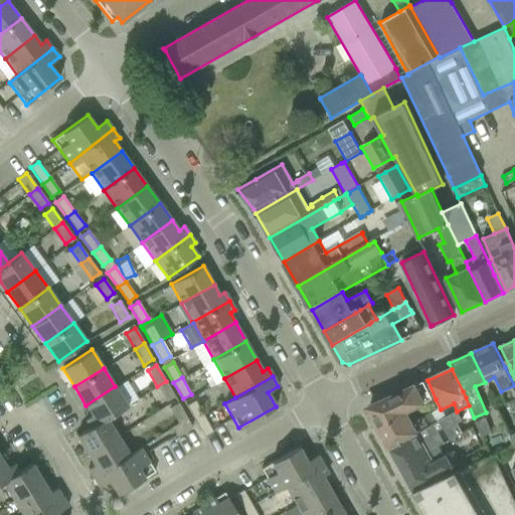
[(166,381),(157,386),(166,402),(175,397),(166,381)]
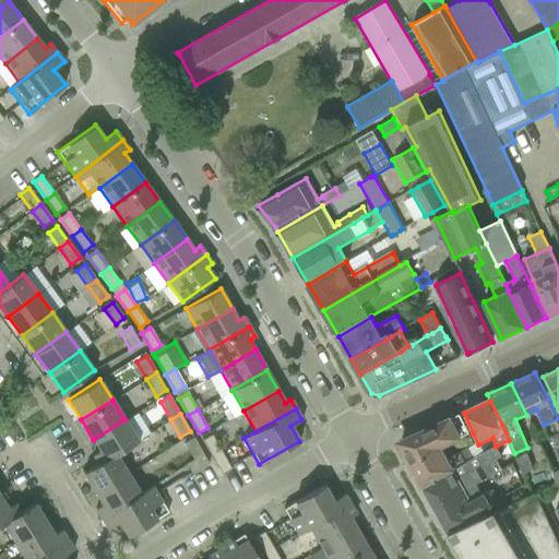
[(453,418),(399,443),(401,447),(411,464),(442,447),(443,448),(445,447),(463,438),(462,438),(462,436),(453,418)]
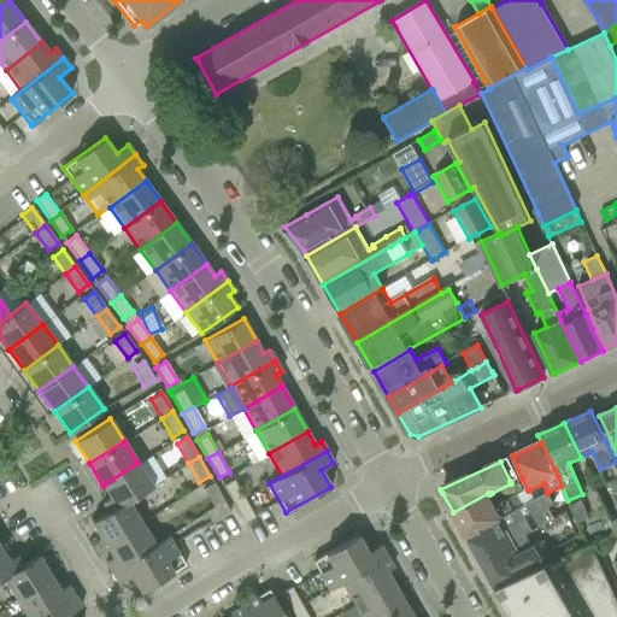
[(101,503),(107,512),(127,500),(128,501),(152,486),(137,463),(103,486),(110,497),(101,503)]
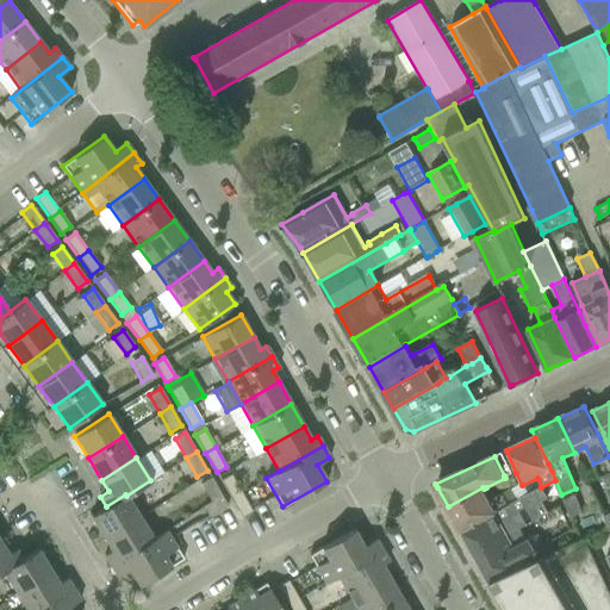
[(221,480),(230,497),(241,492),(230,474),(221,480)]
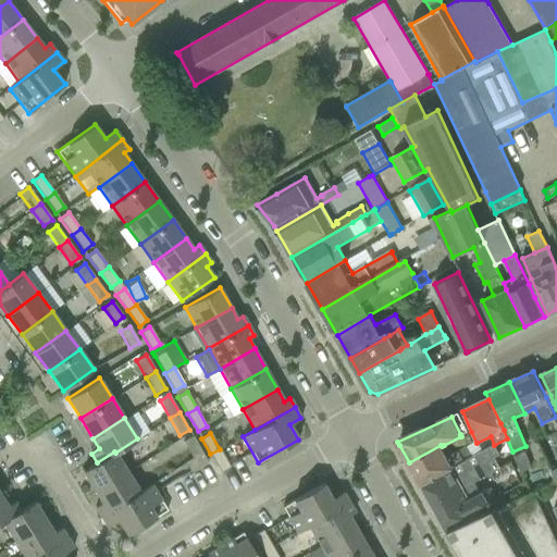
[(193,435),(183,441),(185,445),(192,458),(201,453),(197,445),(193,435)]
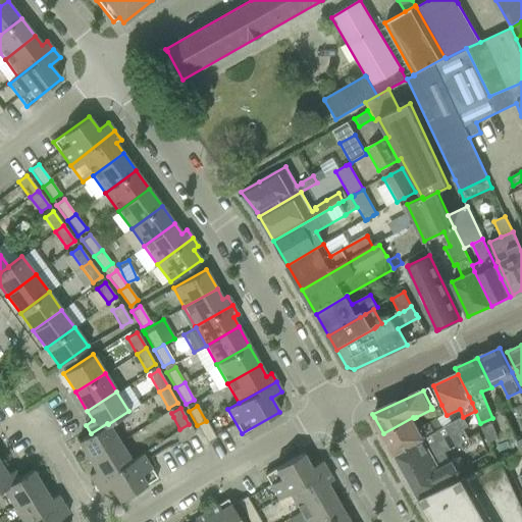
[(413,417),(383,433),(395,455),(423,439),(425,438),(442,428),(436,418),(419,427),(416,422),(414,418),(413,417)]
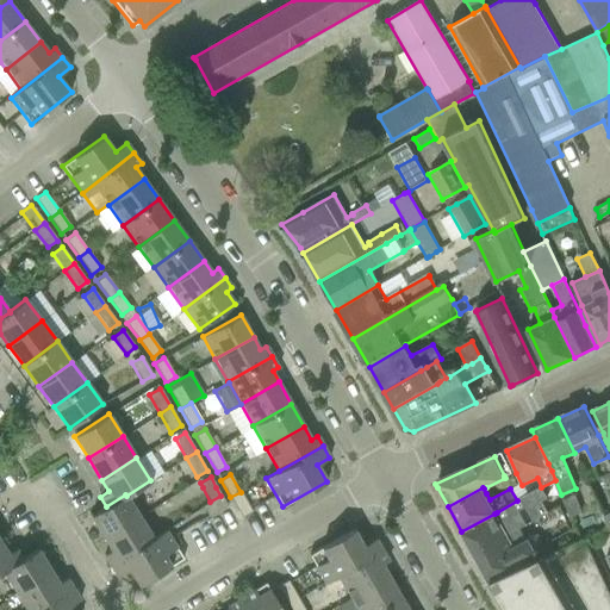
[(495,514),(461,531),(474,554),(506,536),(506,535),(508,535),(518,529),(523,526),(526,524),(518,511),(526,508),(533,521),(547,512),(541,502),(547,498),(541,487),(517,500),(497,512),(495,514)]
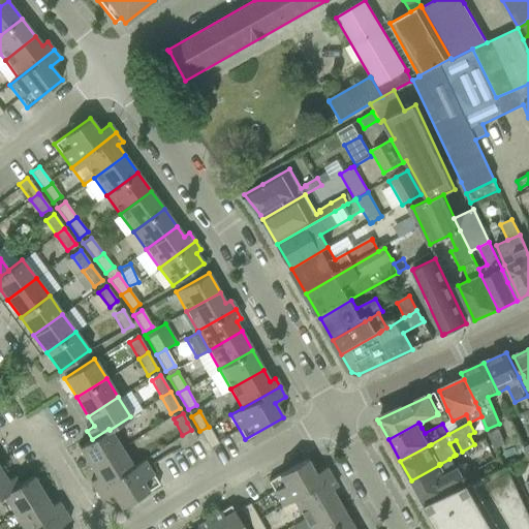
[(209,427),(199,431),(210,448),(218,443),(209,427)]
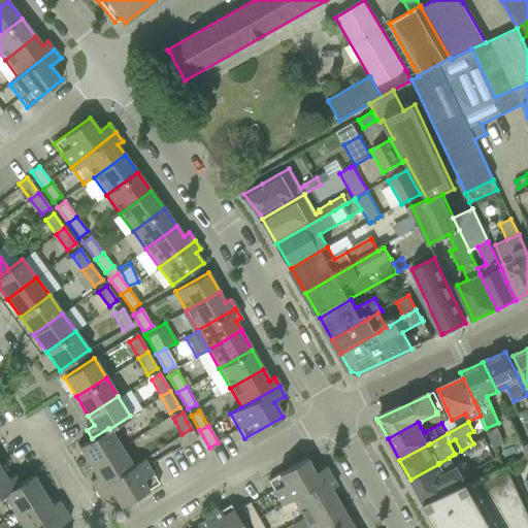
[(78,447),(90,465),(121,447),(109,429),(108,428),(92,438),(78,447)]
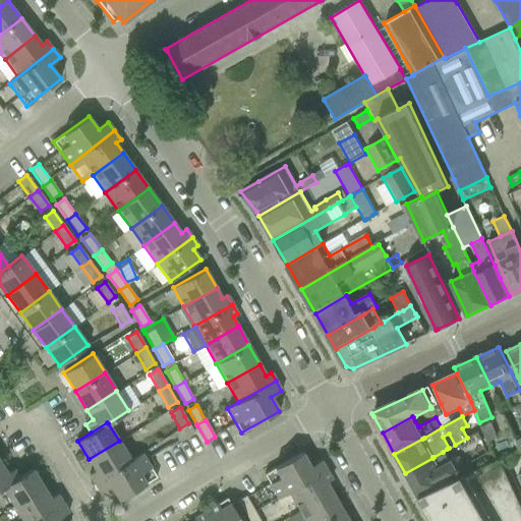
[(179,428),(172,432),(173,432),(178,441),(193,431),(188,423),(179,428)]
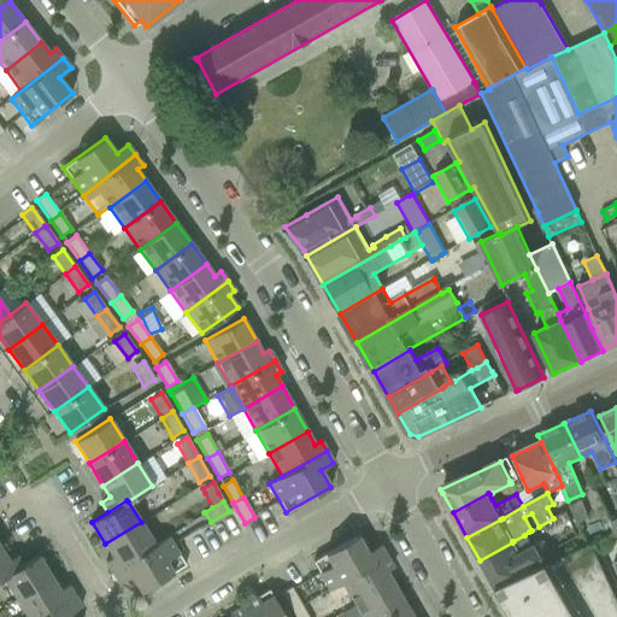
[(582,504),(569,510),(575,524),(588,518),(582,504)]
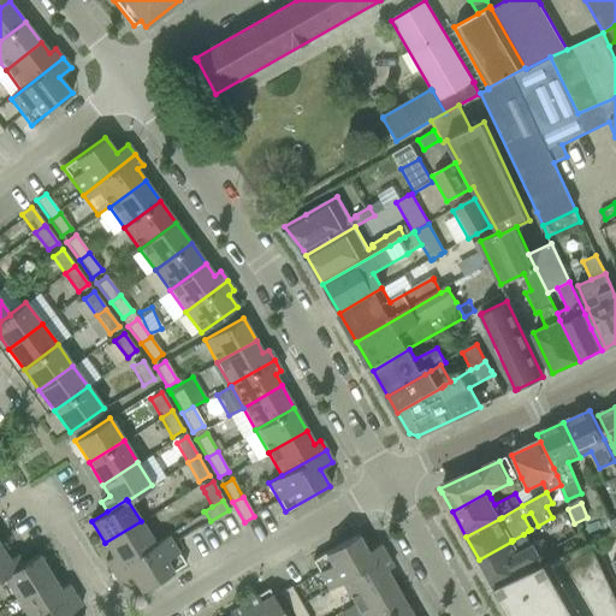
[(105,561),(111,570),(154,543),(141,521),(105,543),(112,556),(105,561)]
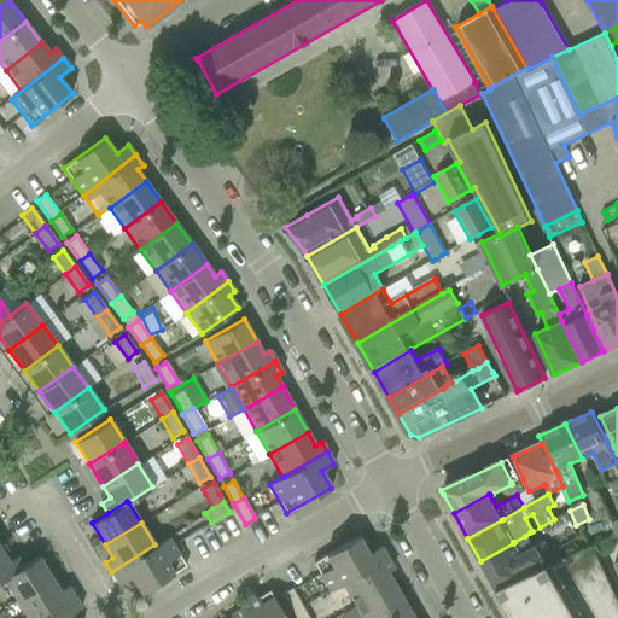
[(330,592),(343,584),(388,558),(380,546),(368,553),(359,536),(313,563),(330,592)]
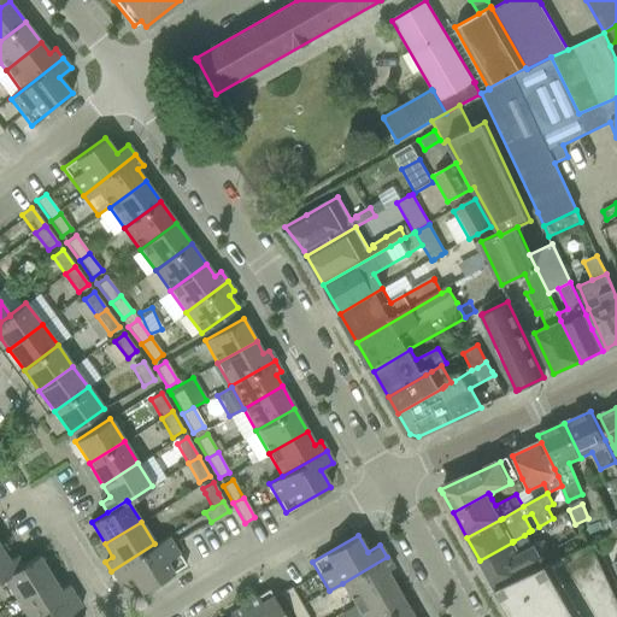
[(512,542),(480,560),(494,587),(530,570),(553,560),(542,541),(532,547),(524,535),(513,541),(512,541),(512,542)]
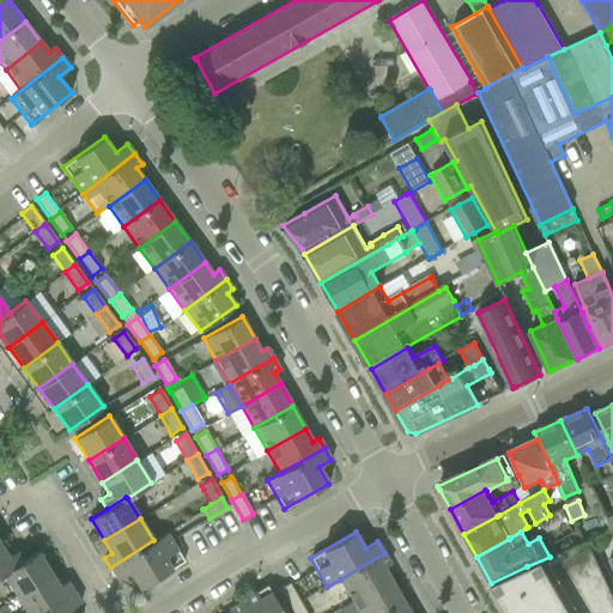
[(153,540),(110,568),(117,578),(129,571),(140,588),(183,560),(167,533),(153,540)]
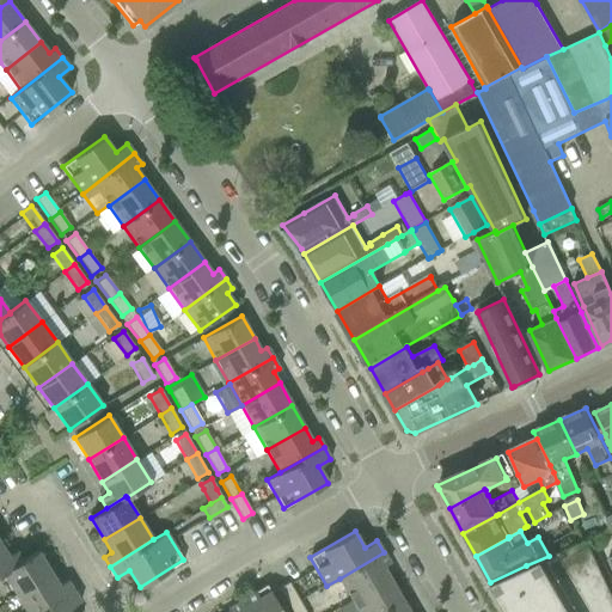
[(605,533),(593,539),(598,551),(605,548),(609,540),(605,533)]
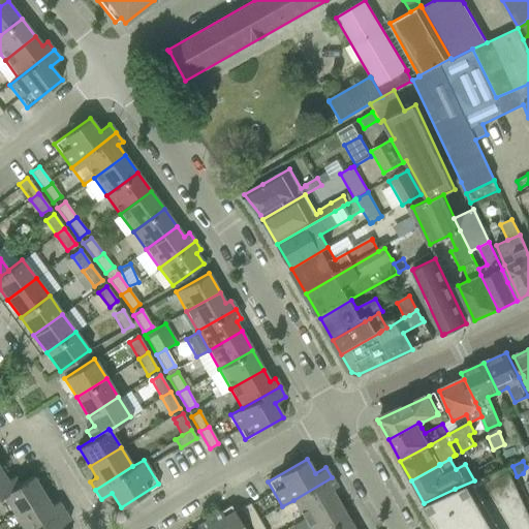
[(528,528),(528,504),(510,465),(474,480),(455,489),(424,503),(432,518),(434,523),(436,525),(437,528),(528,528)]
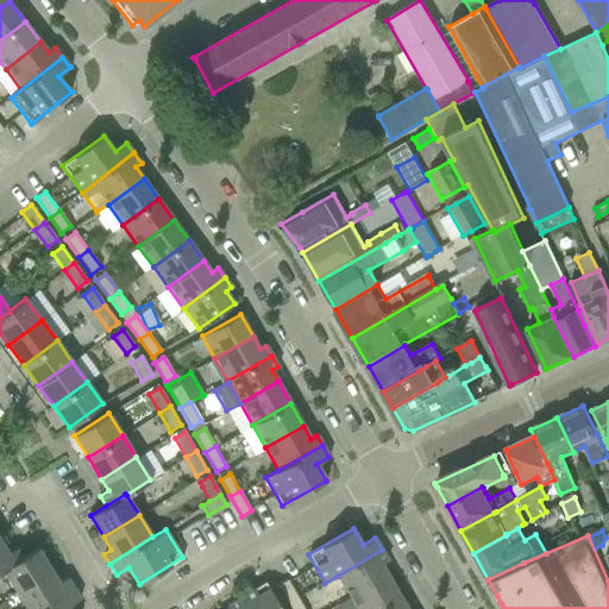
[(0,572),(2,571),(23,558),(16,548),(8,553),(1,541),(0,541),(0,572)]
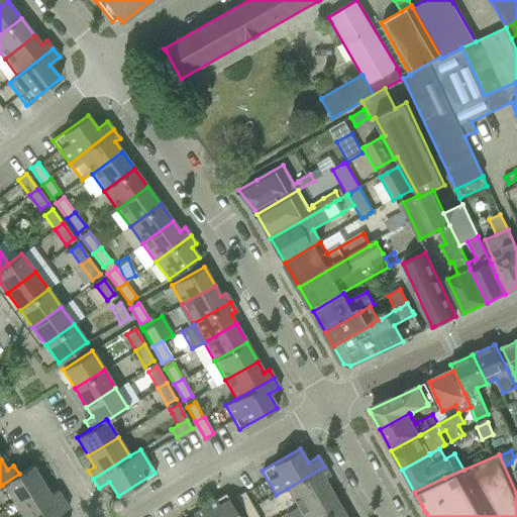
[(2,485),(13,503),(43,484),(31,466),(19,474),(2,485)]
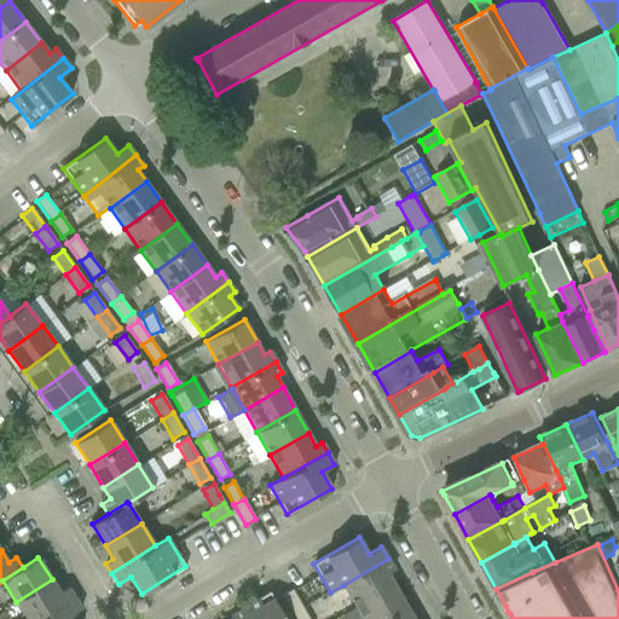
[(343,585),(356,606),(394,584),(388,573),(394,570),(388,559),(343,585)]
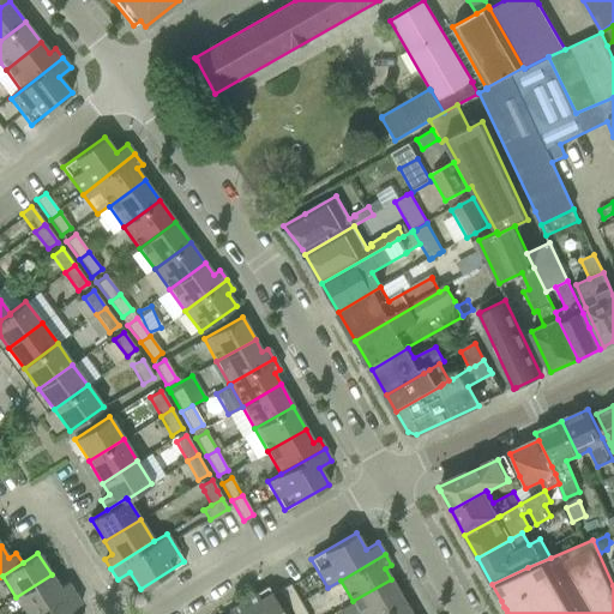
[(16,597),(26,613),(36,613),(73,591),(67,582),(59,587),(52,575),(16,597)]
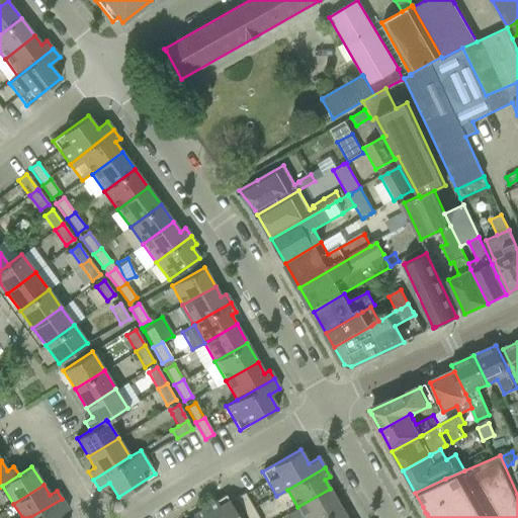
[(297,507),(303,517),(319,517),(340,506),(330,489),(297,507)]
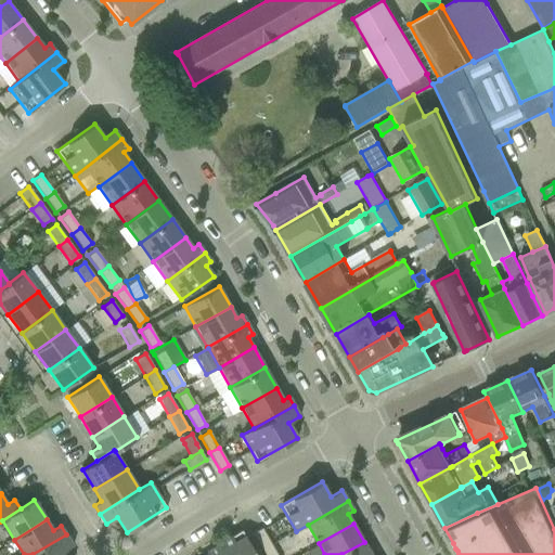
[(253,533),(262,551),(271,545),(261,528),(253,533)]
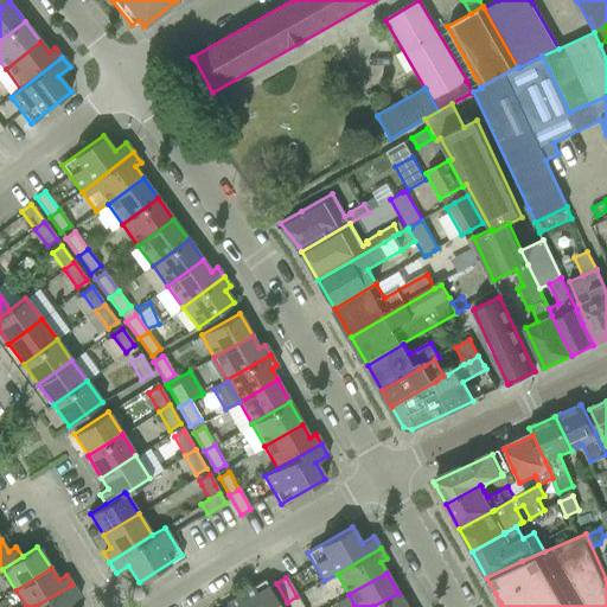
[(280,606),(263,580),(241,594),(249,606),(280,606)]
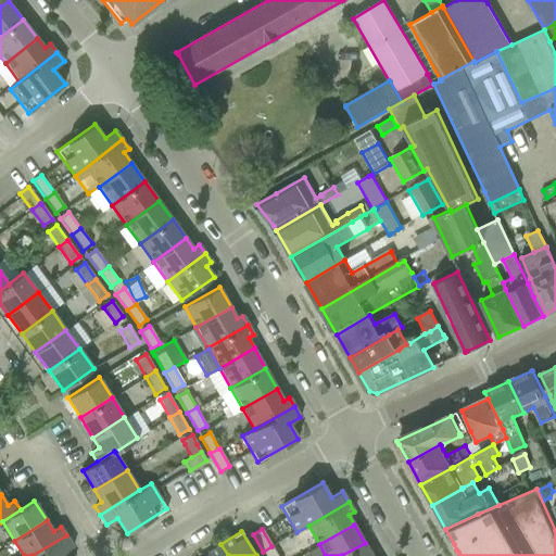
[(66,535),(33,555),(63,555),(62,553),(73,546),(66,535)]
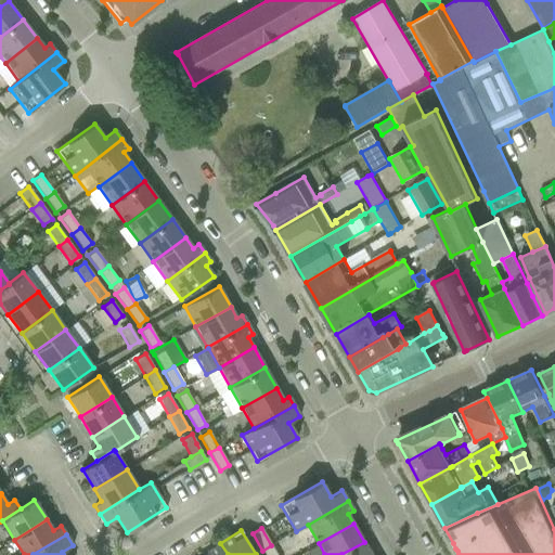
[(341,554),(371,554),(364,542),(341,554)]
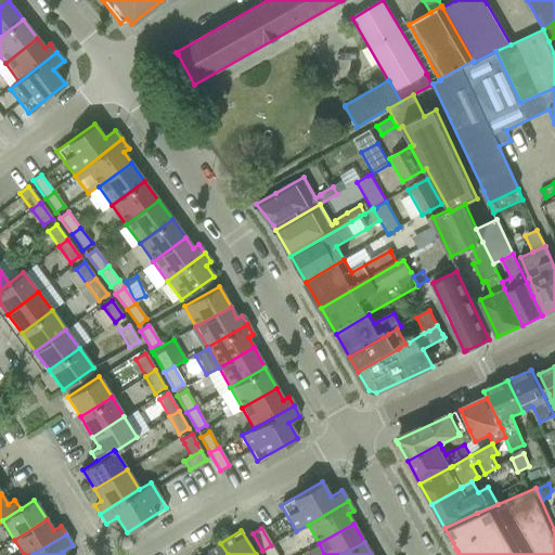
[(208,554),(228,554),(220,543),(207,552),(208,554)]
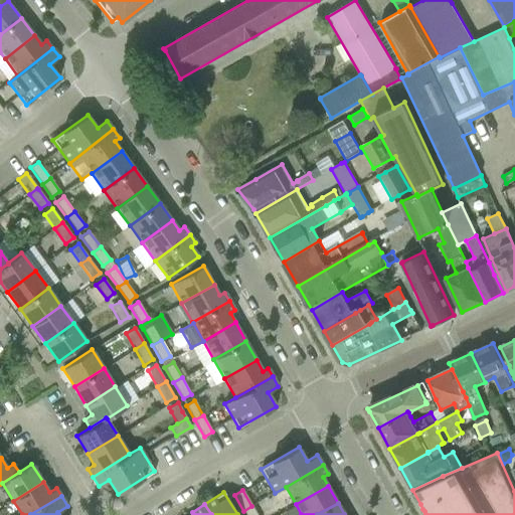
[(256,514),(251,506),(243,511),(245,514),(256,514)]
